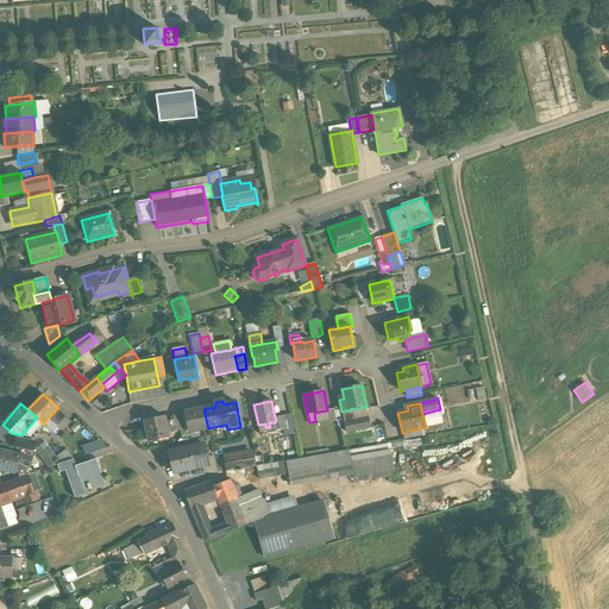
[(366,407),(347,410),(347,413),(352,412),(355,421),(368,418),(366,407)]
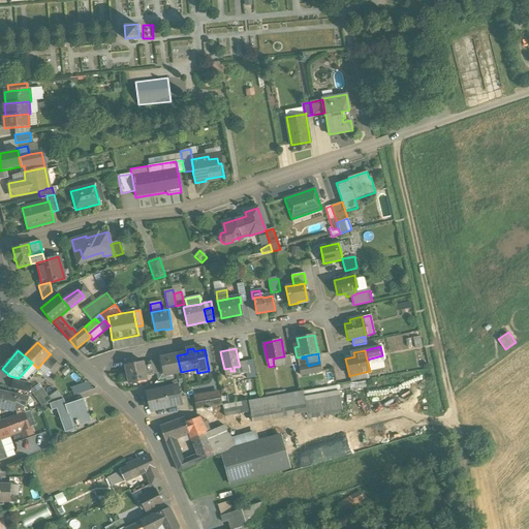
[(57,362),(50,354),(42,363),(50,370),(57,362)]
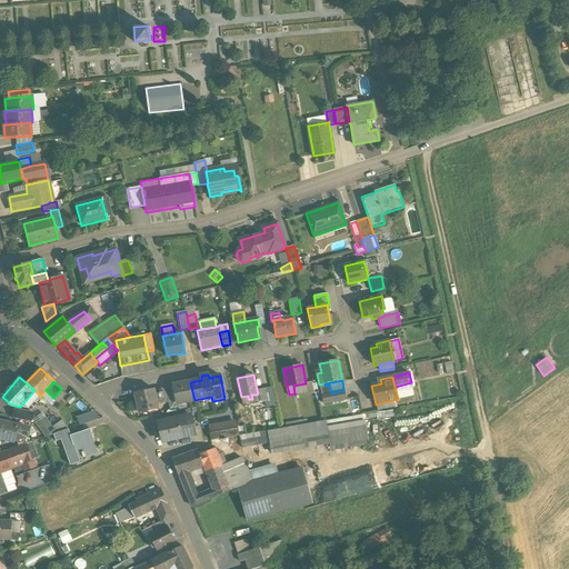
[(190,382),(173,386),(177,405),(195,400),(190,382)]
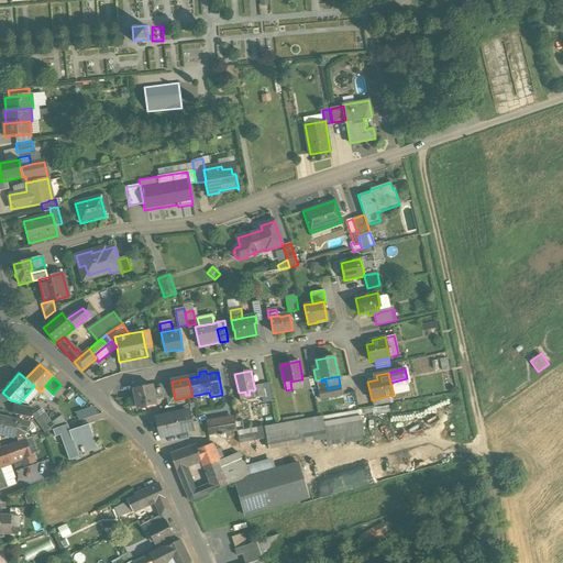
[(302,379),(301,379),(304,387),(304,390),(311,388),(309,378),(302,379)]
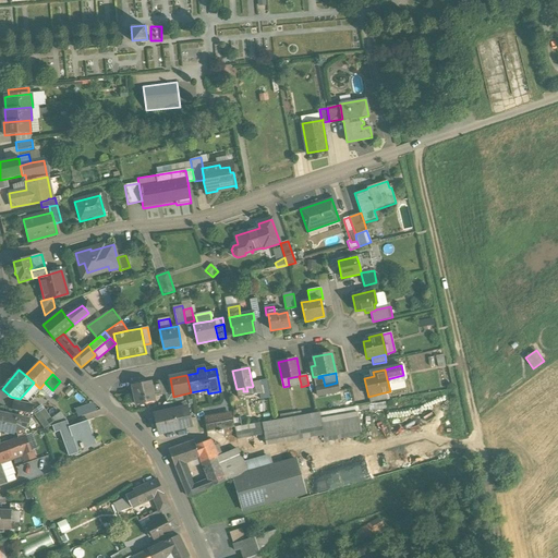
[(299,376),(288,378),(289,386),(301,384),(299,376)]
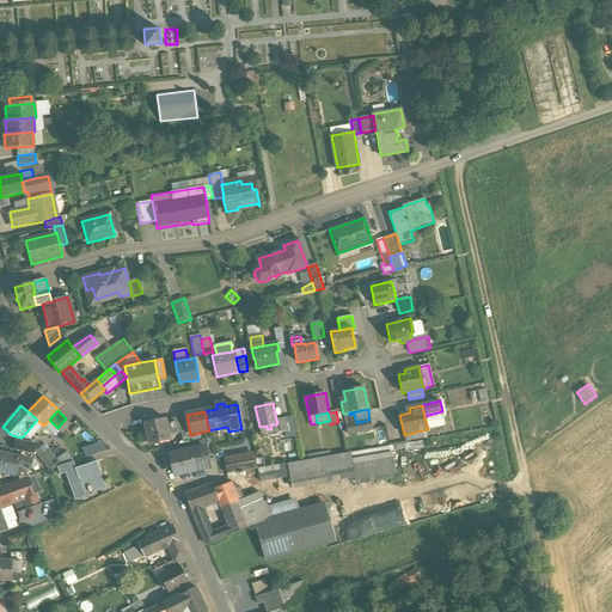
[(349,412),(343,414),(346,424),(356,423),(354,414),(349,415),(349,412)]
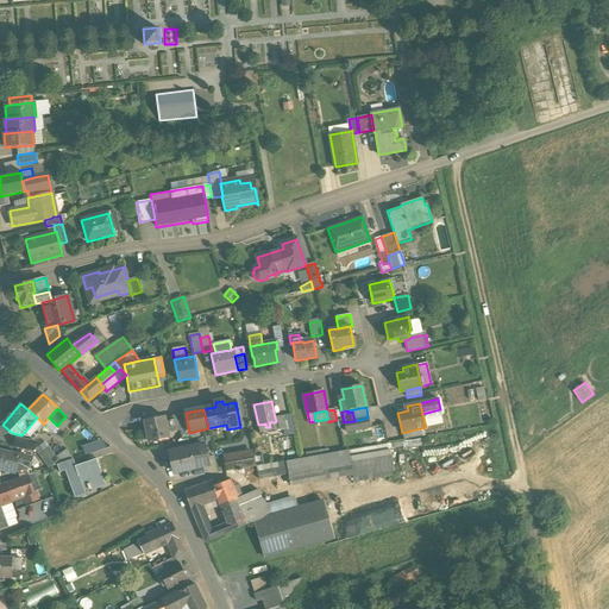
[(164,416),(144,421),(149,443),(169,438),(168,433),(165,419),(164,416)]
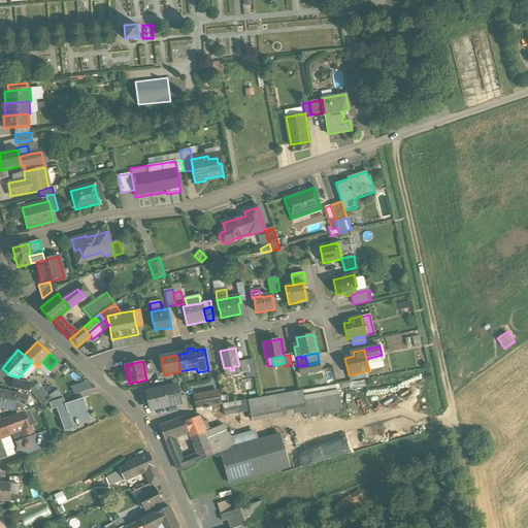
[(151,361),(143,363),(145,375),(153,374),(151,361)]
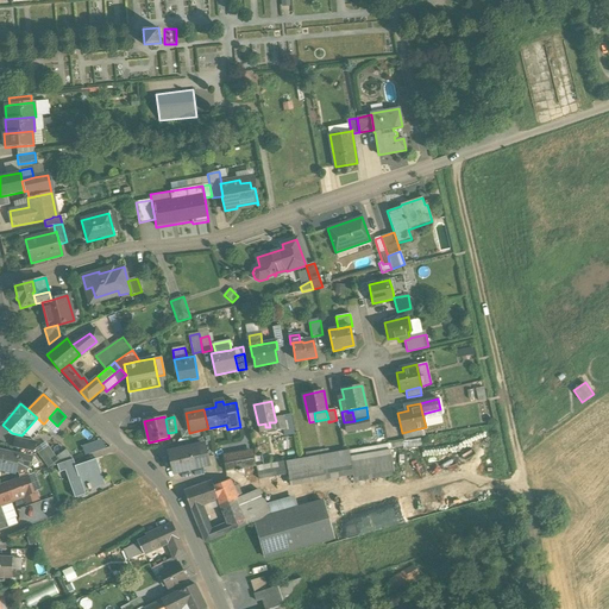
[(283,416),(275,418),(276,421),(275,422),(276,431),(287,429),(283,416)]
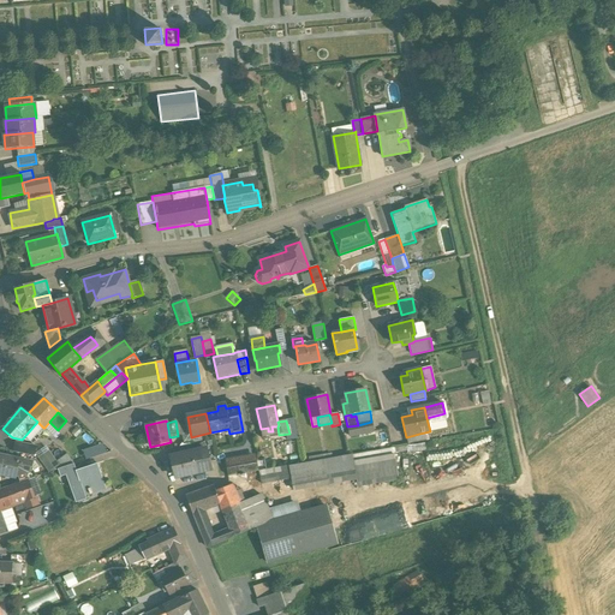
[(358,425),(347,427),(350,436),(374,431),(371,422),(358,425)]
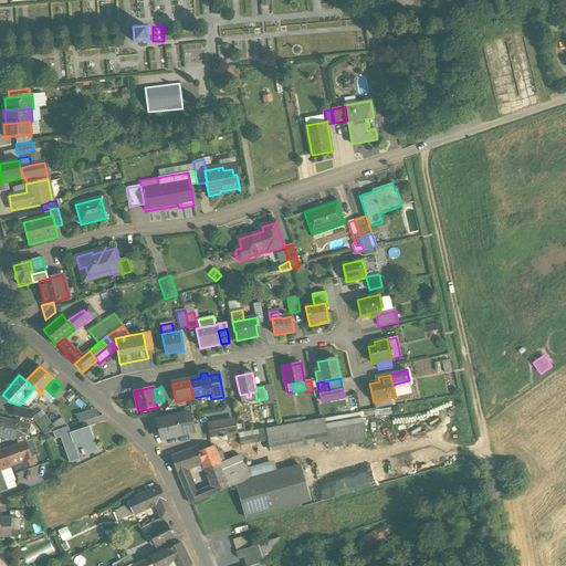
[(386,399),(374,402),(375,409),(388,407),(386,399)]
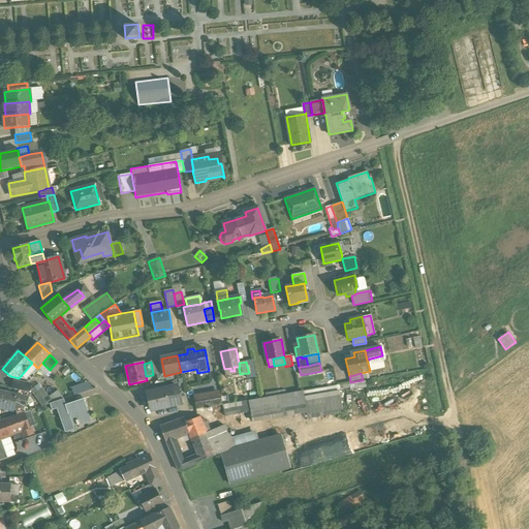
[(89,380),(71,386),(74,395),(92,389),(89,380)]
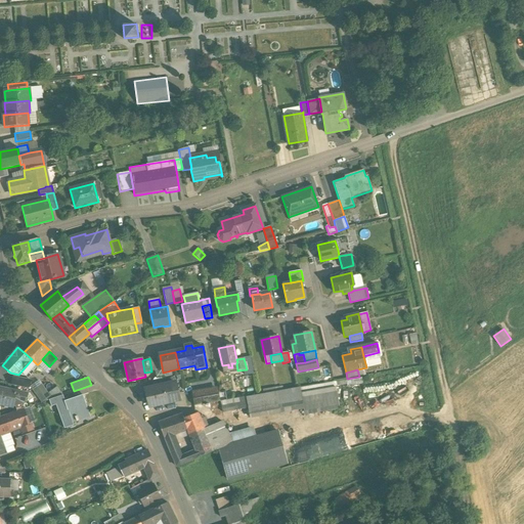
[(31,382),(13,378),(11,386),(30,389),(31,382)]
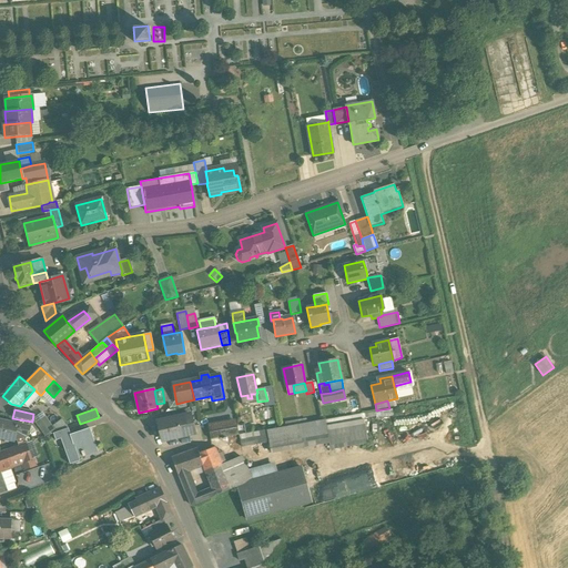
[(190,415),(183,416),(188,435),(191,435),(190,432),(193,432),(194,430),(190,415)]
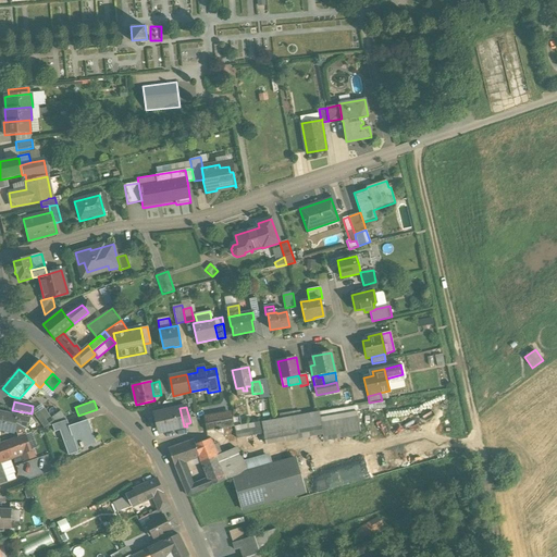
[(180,408),(155,413),(159,433),(184,426),(180,408)]
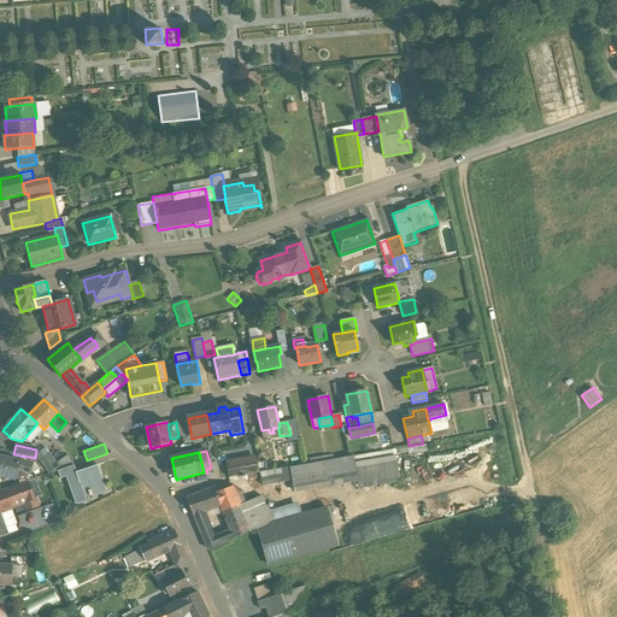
[(48,454),(40,459),(48,471),(57,466),(48,454)]
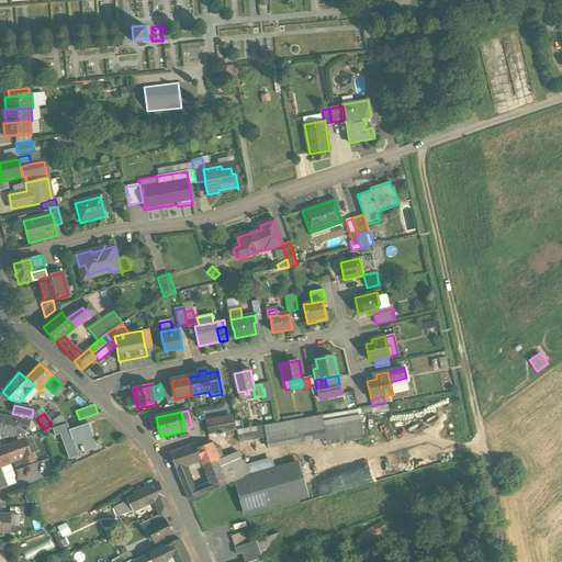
[(57,426),(66,420),(62,414),(53,419),(57,426)]
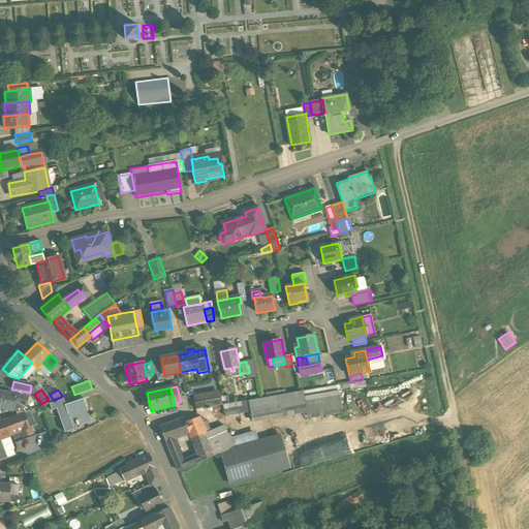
[(25,398),(0,392),(0,407),(10,410),(12,403),(24,405),(24,404),(25,398)]
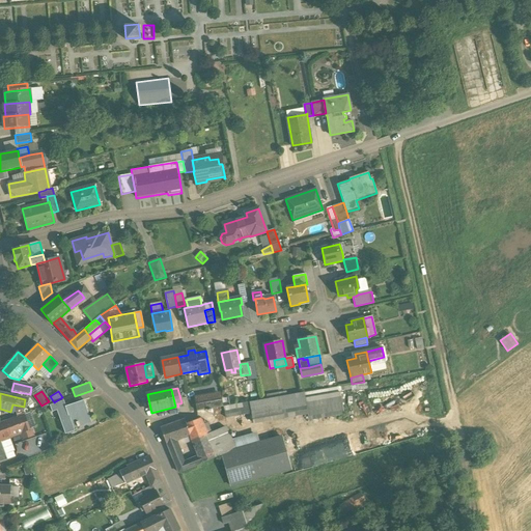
[(299,393),(280,397),(284,418),(307,414),(305,398),(300,399),(299,393)]
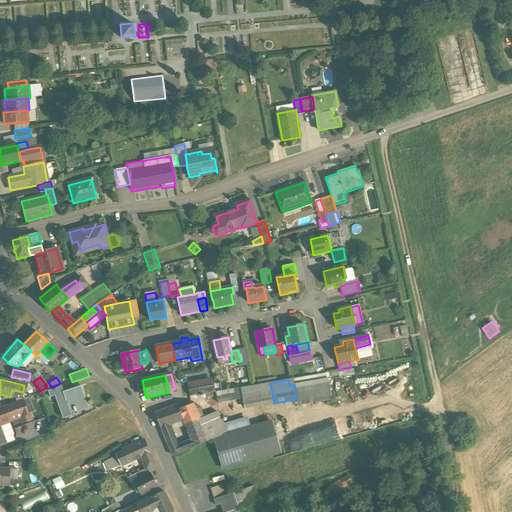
[(327,379),(294,384),(296,399),(297,405),(331,399),(327,379)]
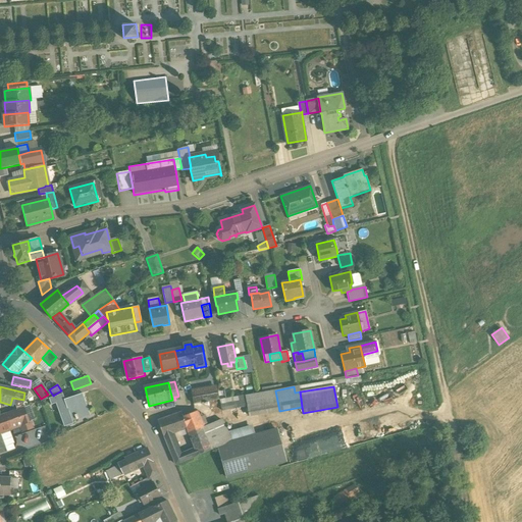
[(217,389),(192,394),(194,405),(219,400),(217,389)]
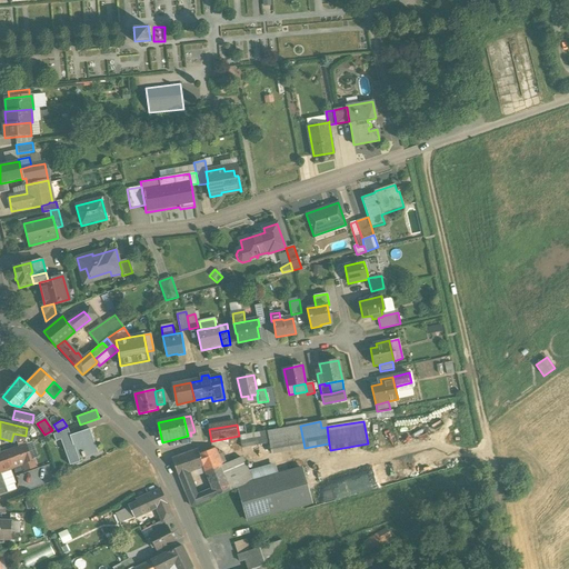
[(287,427),(268,430),(270,442),(272,453),(305,448),(300,426),(300,425),(287,427)]
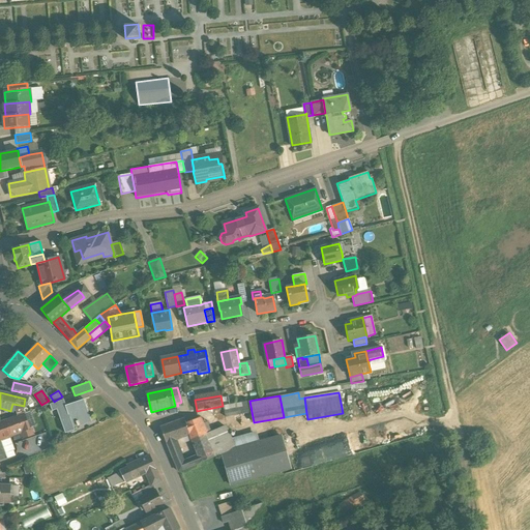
[(64,406),(56,409),(56,410),(64,434),(74,431),(72,428),(90,421),(83,400),(64,406)]
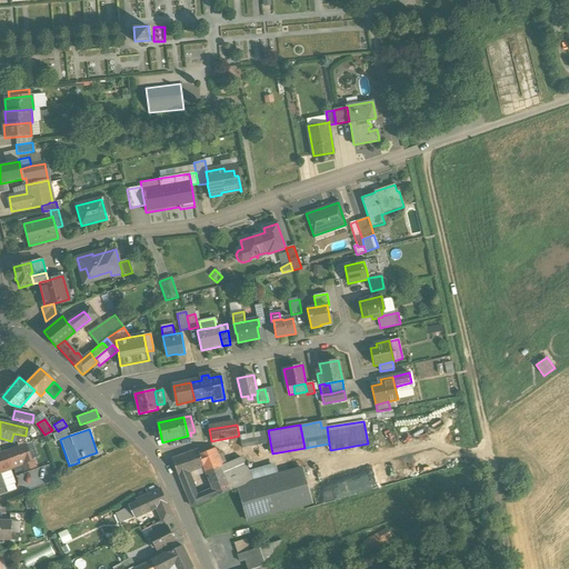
[(67,430),(52,435),(55,442),(60,440),(60,439),(69,436),(67,430)]
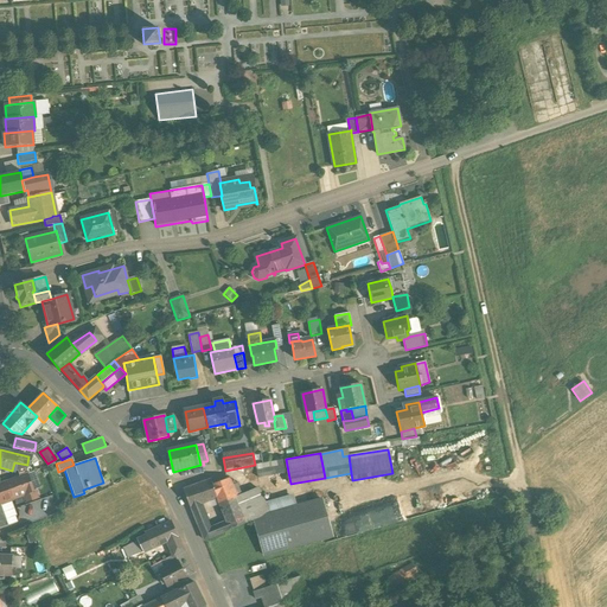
[(286,459),(255,465),(257,478),(288,472),(286,459)]
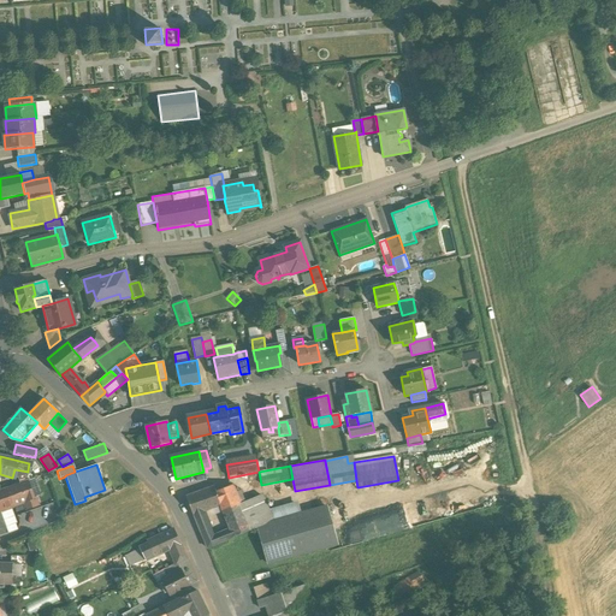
[(28,473),(16,477),(18,484),(35,479),(31,469),(28,471),(28,473)]
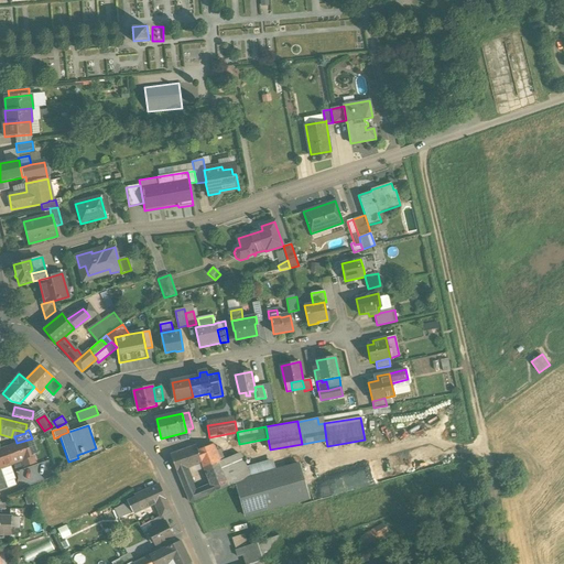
[(26,441),(13,445),(19,461),(22,459),(29,479),(40,476),(32,456),(31,456),(26,441)]
